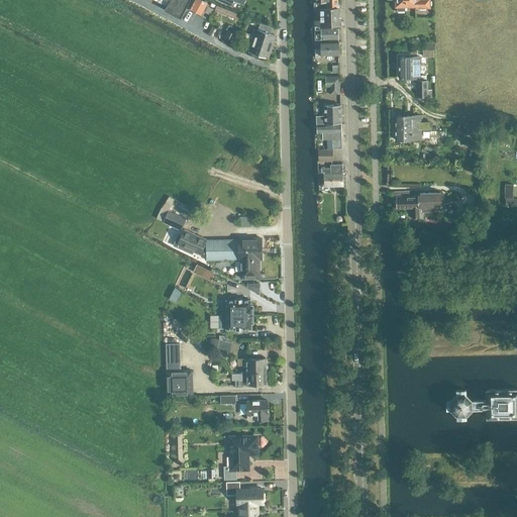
[(153,0),(183,15),(190,0),(153,0)]
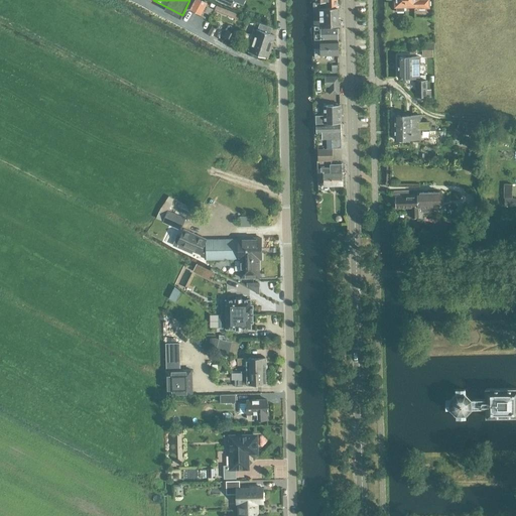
[(202,0),(195,0),(189,10),(201,16),(208,3),(202,0)]
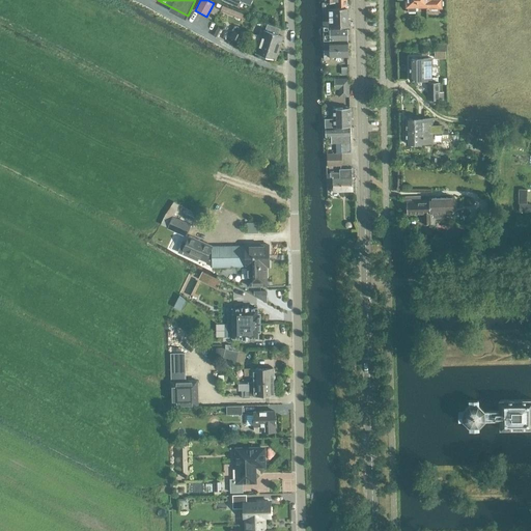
[(347,8),(347,0),(325,0),(326,3),(323,3),(323,8),(327,8),(327,10),(329,9),(347,8)]
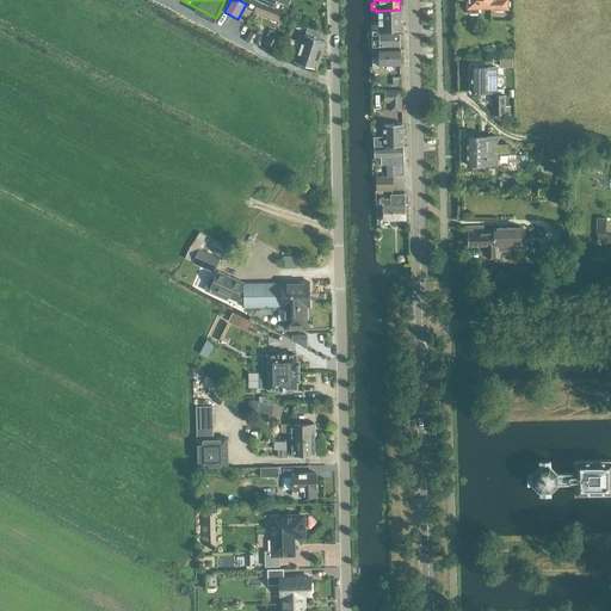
[(469,0),(469,8),(471,8),(471,13),(479,13),(479,8),(492,8),(493,11),(508,10),(507,0),(469,0)]
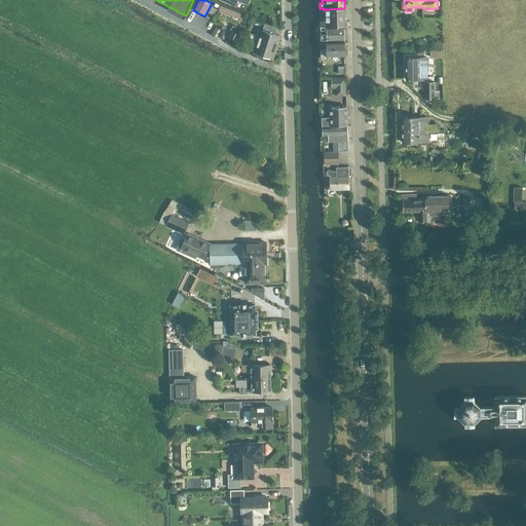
[(219,11),(240,20),(242,14),(221,6),(219,11)]
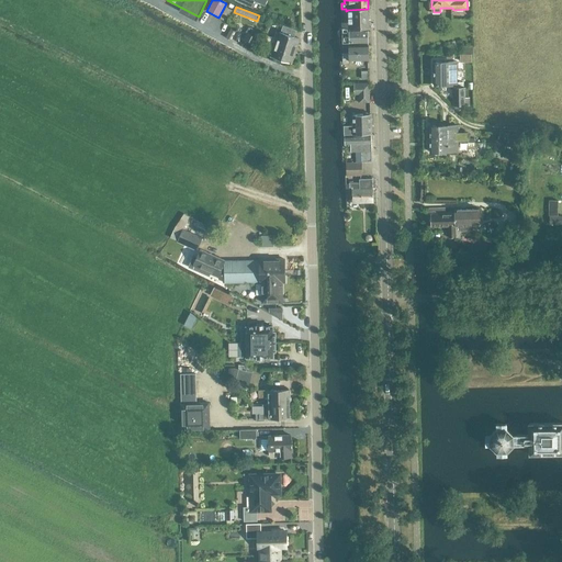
[(346,11),(346,9),(341,9),(343,12),(349,12),(349,22),(343,22),(344,46),(369,45),(368,9),(348,10),(346,11)]
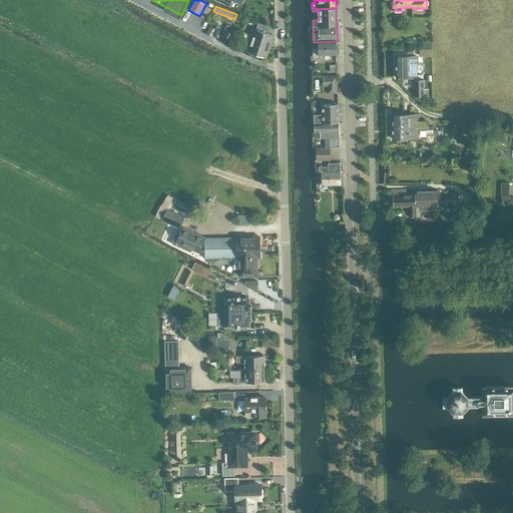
[(274,35),(268,33),(270,27),(258,23),(253,35),(244,32),(242,37),(270,46),(274,35)]
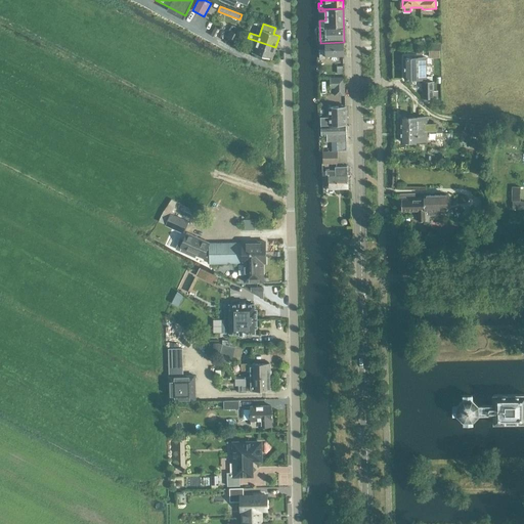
[(235,44),(241,35),(231,31),(227,40),(235,44)]
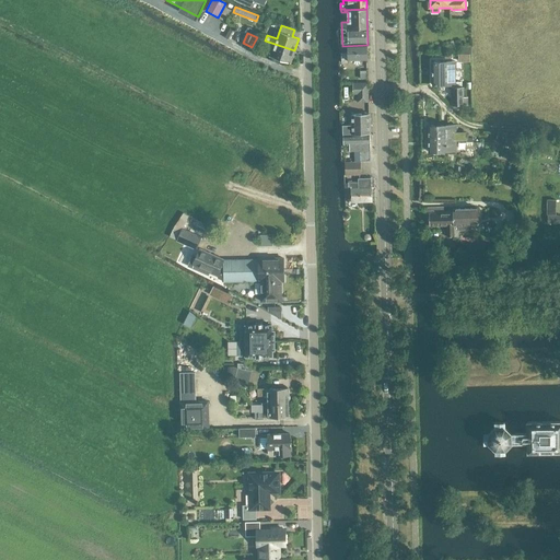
[(291,62),(294,50),(265,41),(263,45),(272,48),(270,56),(291,62)]
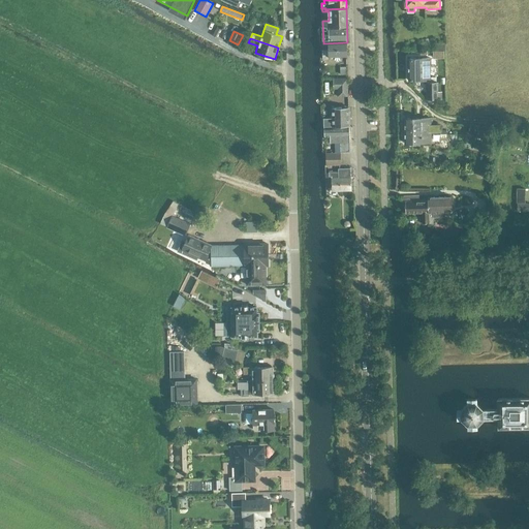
[(323,59),(329,59),(329,57),(348,56),(347,42),(323,43),(323,59)]
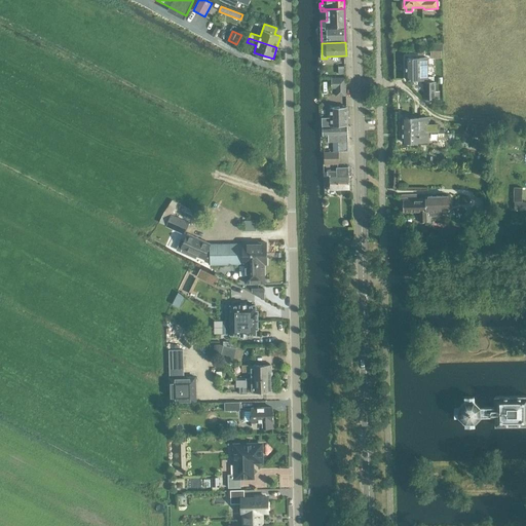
[(428,59),(406,59),(406,79),(424,79),(424,82),(425,99),(437,99),(440,99),(440,90),(437,90),(437,83),(437,82),(427,82),(427,79),(428,79),(428,59)]
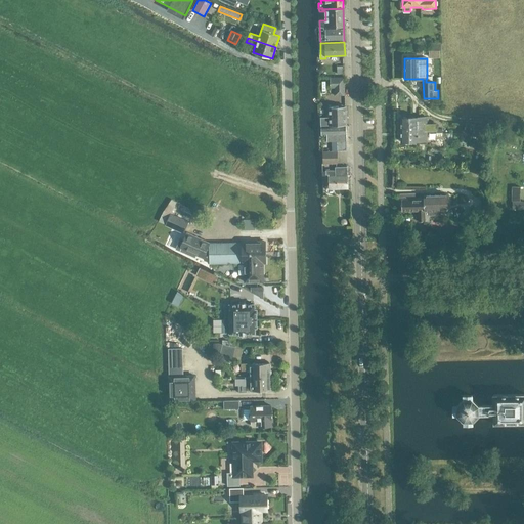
[(345,96),(345,78),(330,78),(331,89),(335,89),(335,96),(345,96)]
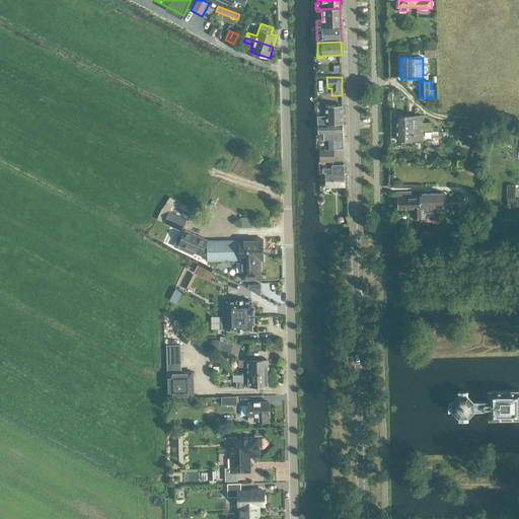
[(317,125),(343,124),(343,106),(325,106),(326,116),(317,116),(317,121),(317,125)]
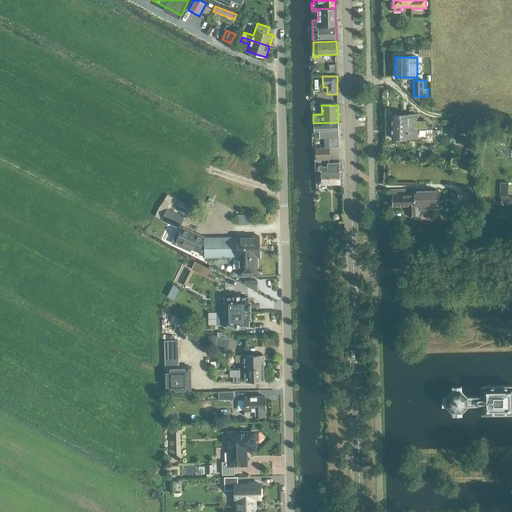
[(417,122),(417,115),(392,115),(392,127),(426,126),(426,122),(417,122)]
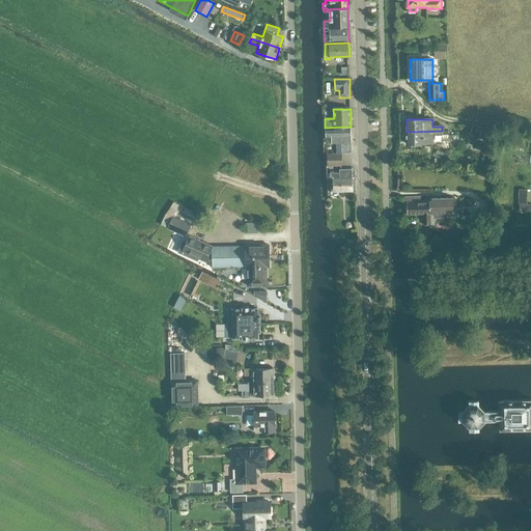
[(352,152),(351,127),(325,128),(325,137),(331,137),(331,143),(341,143),(341,154),(352,152)]
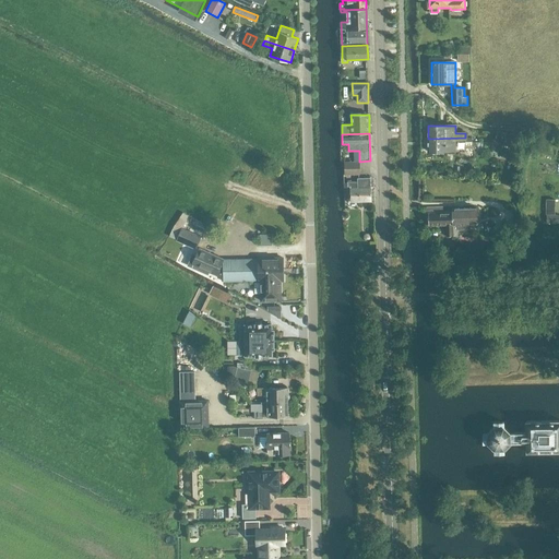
[(428,151),(455,151),(455,141),(465,141),(465,138),(428,139),(428,151)]
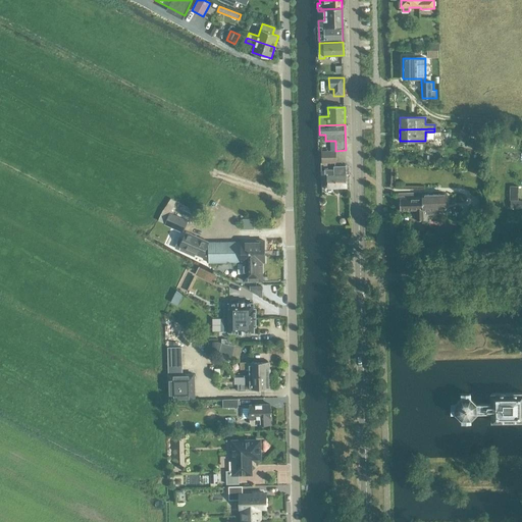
[(322,164),(336,163),(335,151),(321,152),(322,164)]
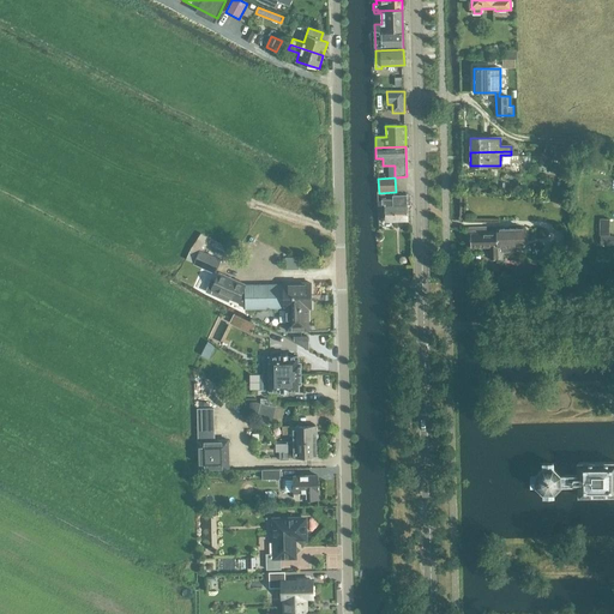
[(378,209),(407,209),(407,196),(392,197),(392,200),(381,200),(381,202),(378,202),(378,209)]
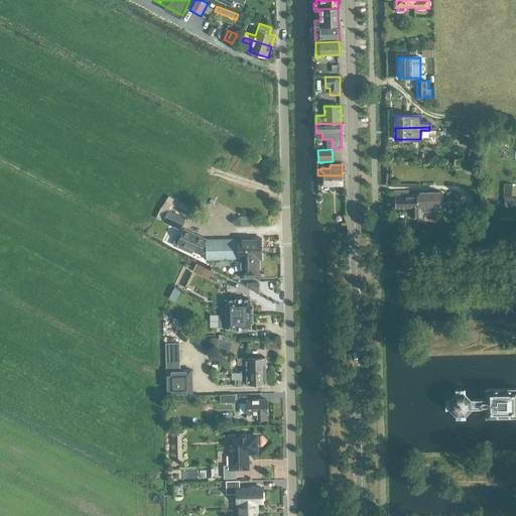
[(342,186),(342,175),(317,175),(317,179),(323,179),(324,187),(342,186)]
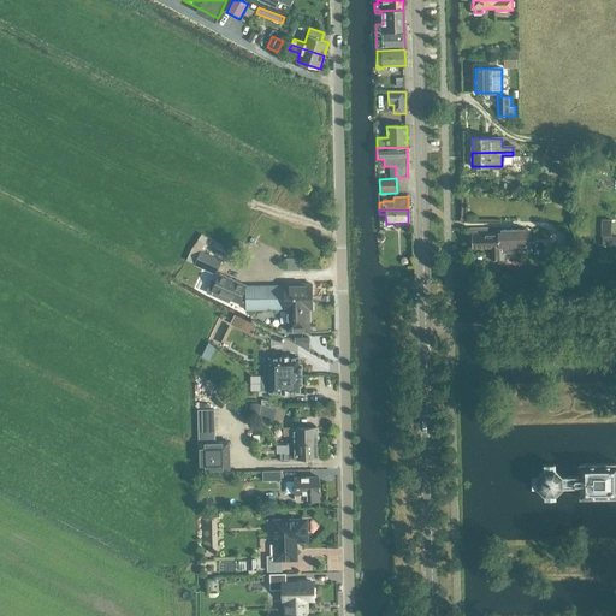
[(603,236),(603,246),(605,246),(615,246),(615,236),(612,236),(614,219),(603,219),(603,236)]
